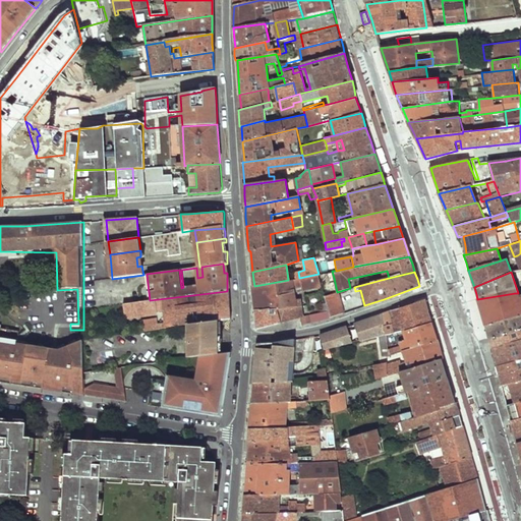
[(302,286),(303,288),(322,284),(319,274),(299,278),(288,280),(254,286),(253,287),(254,298),(256,308),(272,308),(272,309),(300,308),(299,300),(296,300),(295,292),(294,292),(293,288),(302,286)]
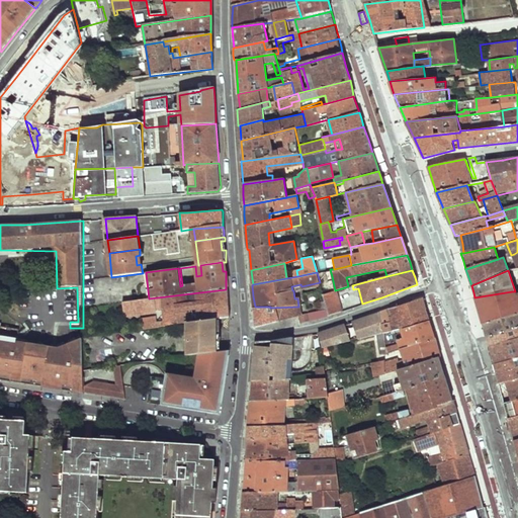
[(347,290),(350,290),(349,286),(348,286),(335,290),(323,293),(324,300),(328,315),(343,310),(339,295),(347,293),(347,290)]
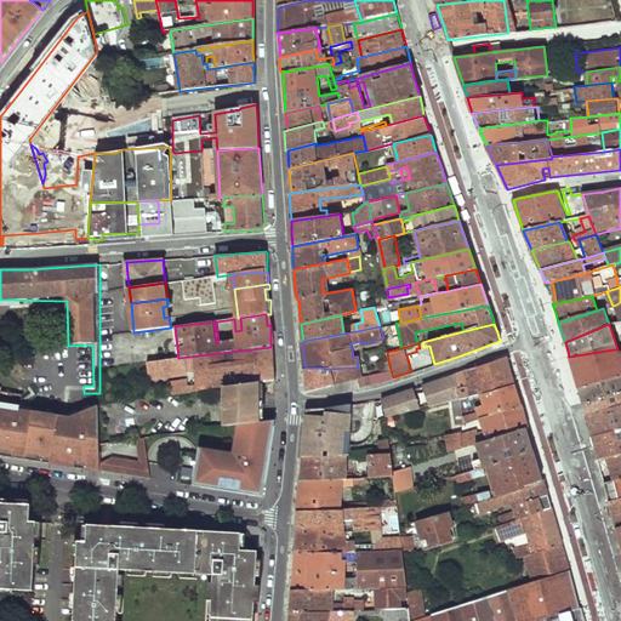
[(273,364),(271,347),(178,358),(175,359),(147,363),(149,382),(169,380),(171,394),(224,388),(261,383),(275,381),(273,364)]
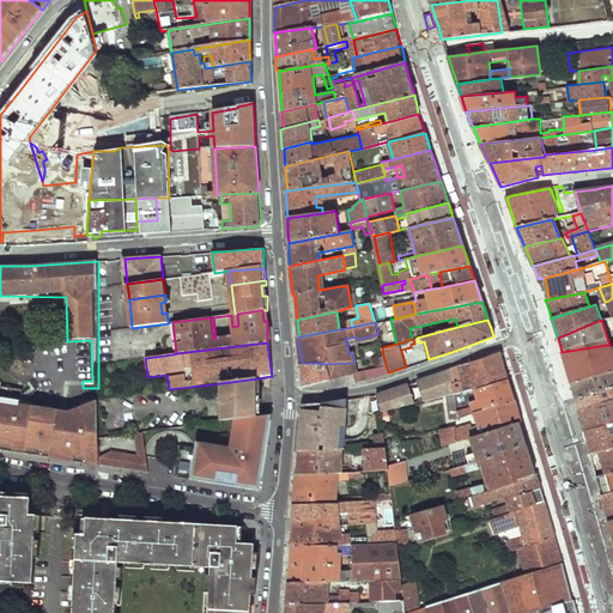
[(612,351),(608,353),(606,345),(562,352),(568,369),(572,386),(612,372),(612,351)]
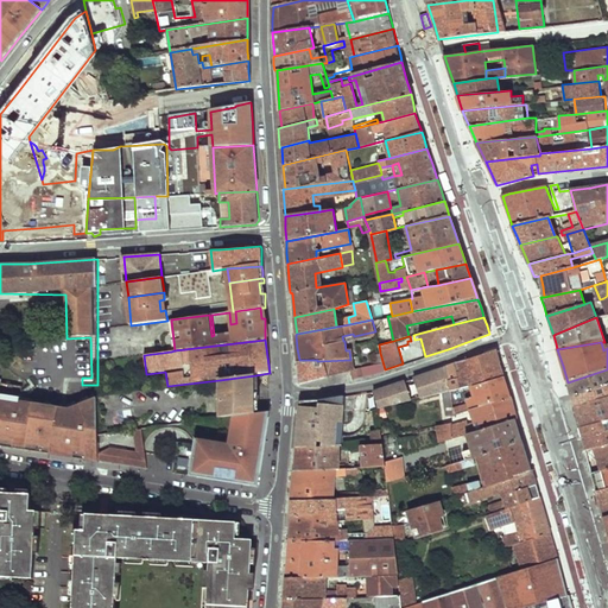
[(498,358),(495,350),(468,360),(470,374),(500,365),(498,358)]
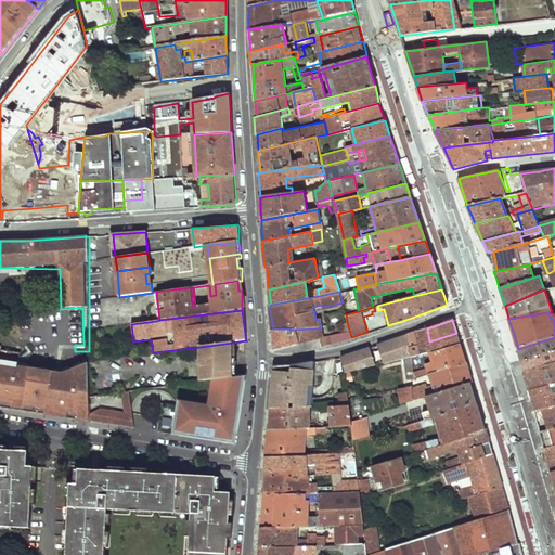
[(341,323),(344,331),(323,337),(323,346),(351,337),(347,322),(341,323)]
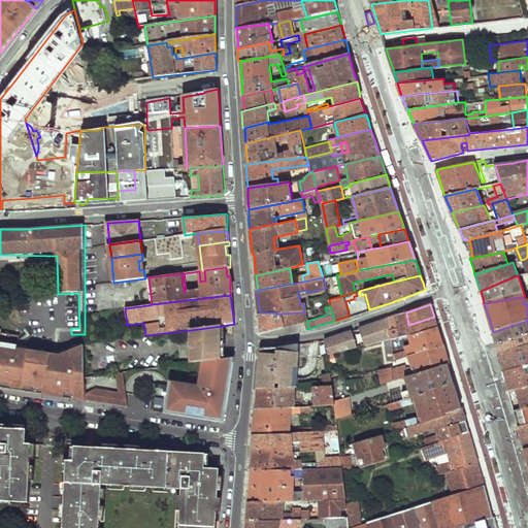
[(263,333),(307,321),(306,312),(304,312),(275,314),(275,312),(260,312),(258,312),(261,332),(263,333)]
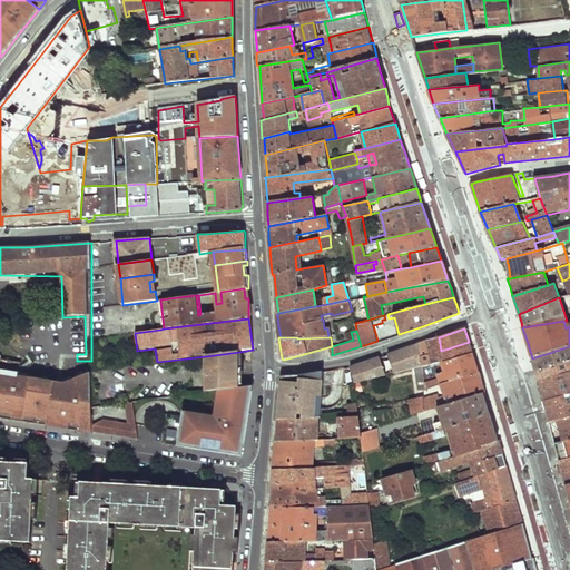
[(469,342),(441,351),(439,337),(431,341),(436,364),(441,363),(444,362),(472,353),(470,347),(469,342)]
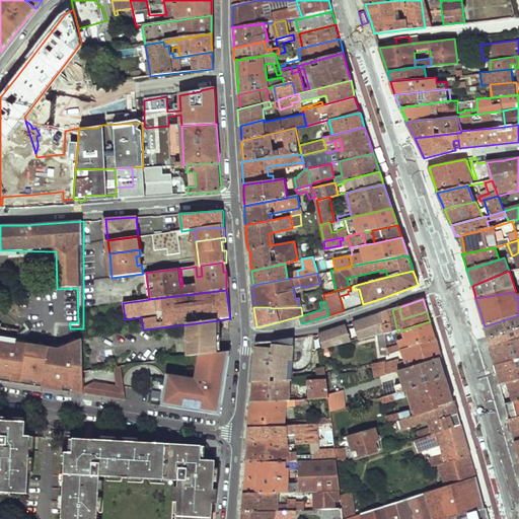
[(392,310),(380,314),(386,336),(388,335),(397,331),(392,310)]
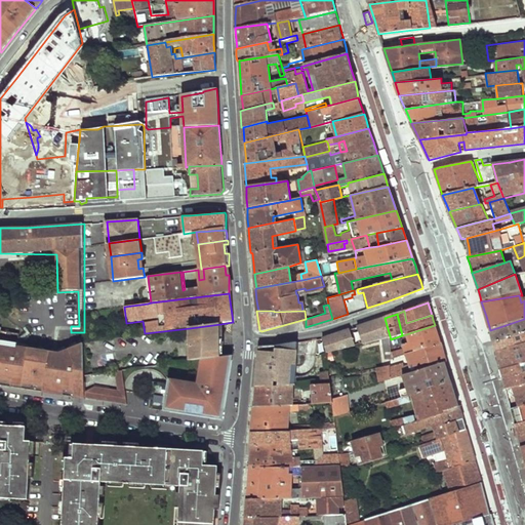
[(385,318),(324,338),(325,354),(327,354),(387,340),(391,339),(385,318)]
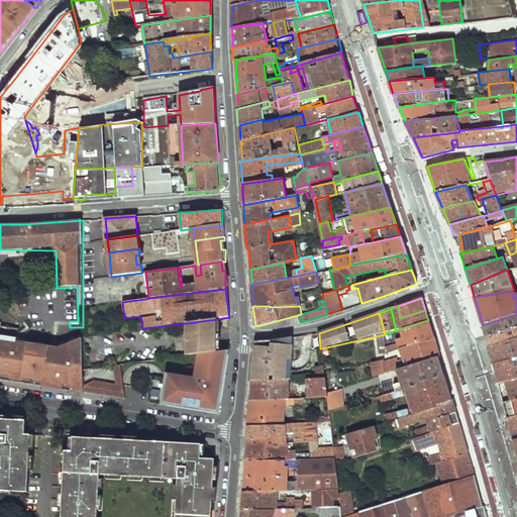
[(516,314),(483,325),(485,332),(487,339),(516,329),(516,314)]
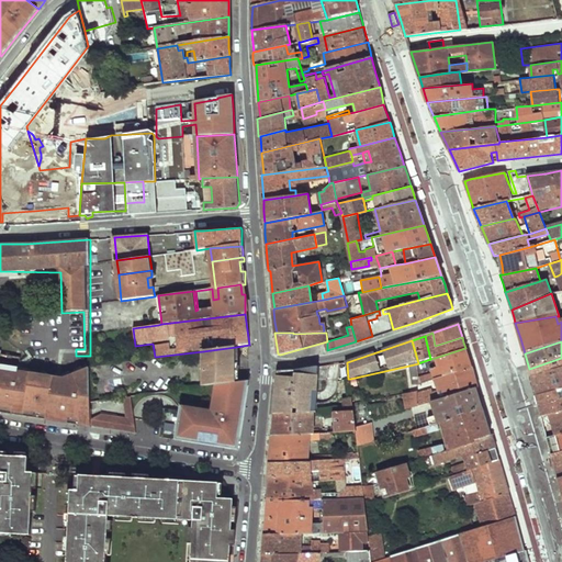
[(216,384),(236,382),(236,361),(236,347),(203,351),(203,385),(216,384)]
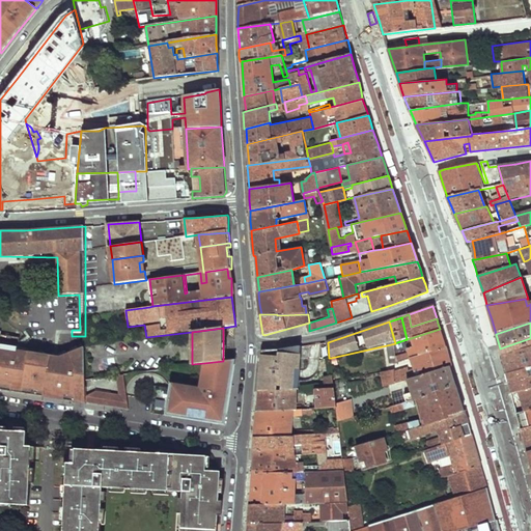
[(441,333),(440,329),(414,337),(416,345),(443,337),(441,333)]
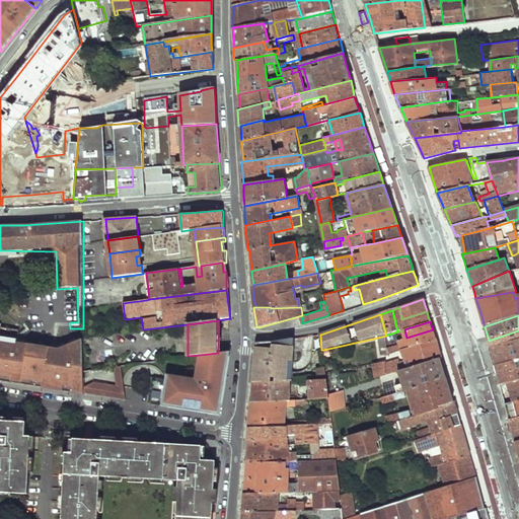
[(434,335),(433,329),(406,338),(408,341),(404,342),(403,339),(396,342),(397,348),(386,352),(387,355),(405,350),(435,340),(434,335)]
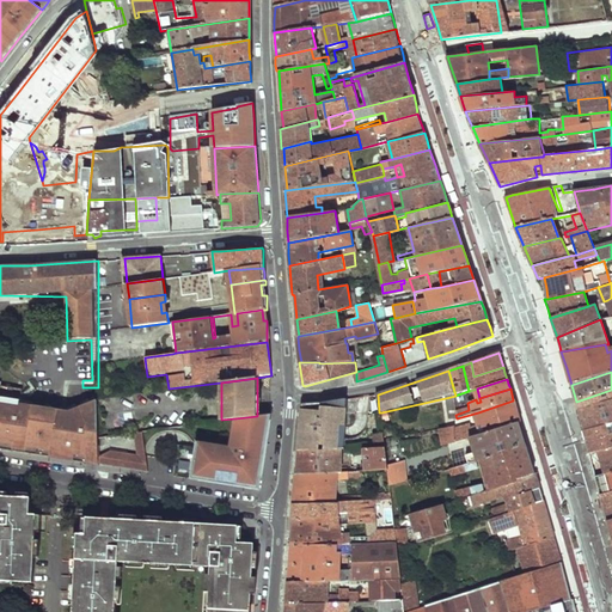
[(0,446),(118,465),(116,453),(109,452),(98,457),(98,408),(77,415),(40,408),(38,412),(20,409),(24,395),(0,390),(0,446)]
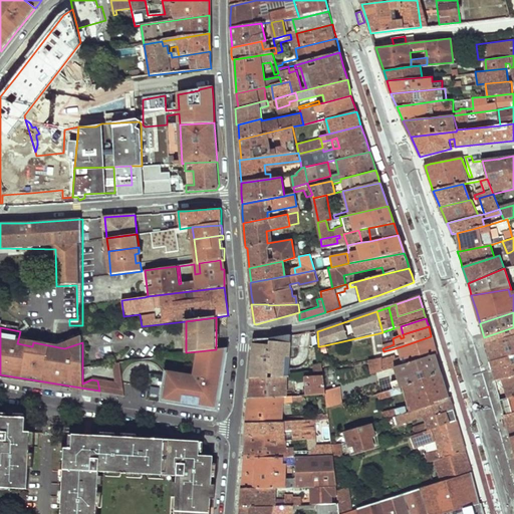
[(485,341),(486,345),(513,336),(513,327),(484,337),(485,341)]
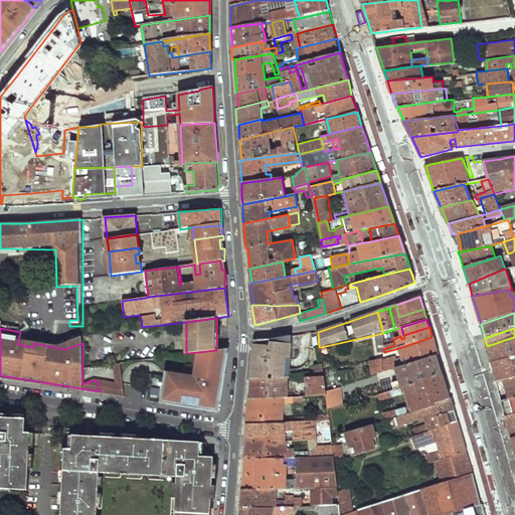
[(298,335),(289,336),(288,371),(296,370),(298,335)]
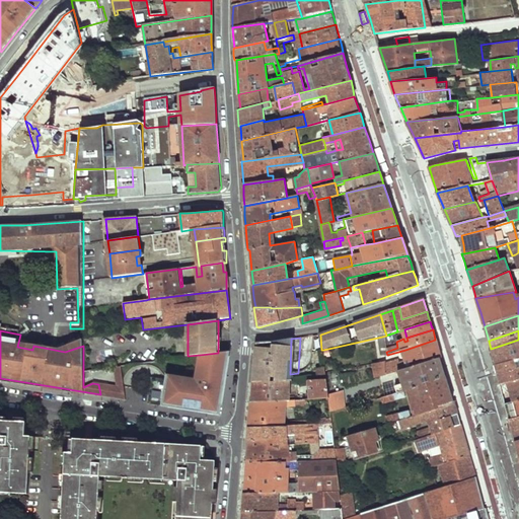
[(438,350),(435,340),(405,350),(411,368),(439,359),(441,359),(438,350)]
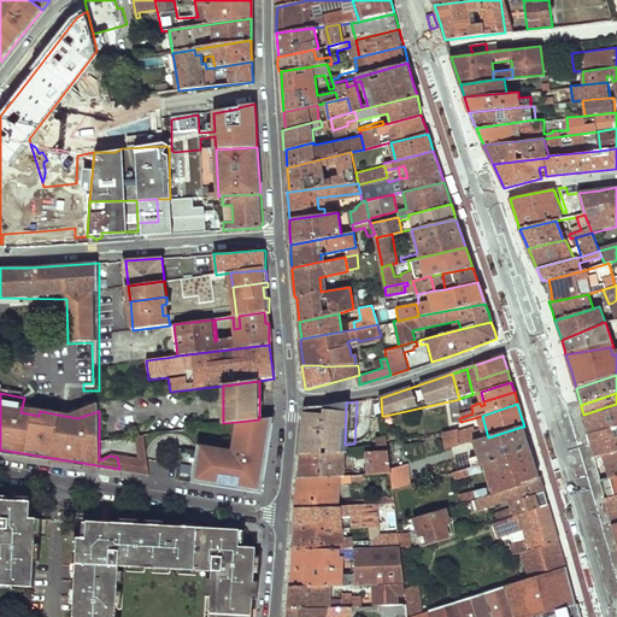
[(616,404),(583,415),(586,425),(588,435),(616,427),(616,404)]
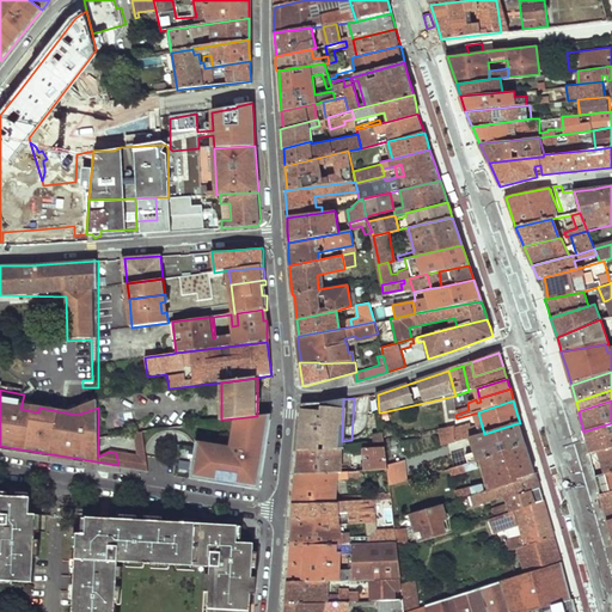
[(298,454),(341,452),(342,441),(318,442),(319,403),(303,405),(300,429),(298,454)]
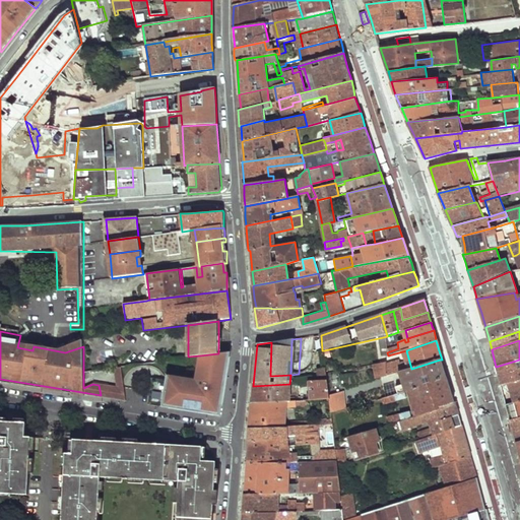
[(218,353),(200,355),(197,380),(170,376),(169,381),(165,405),(223,415),(225,413),(231,351),(218,353)]
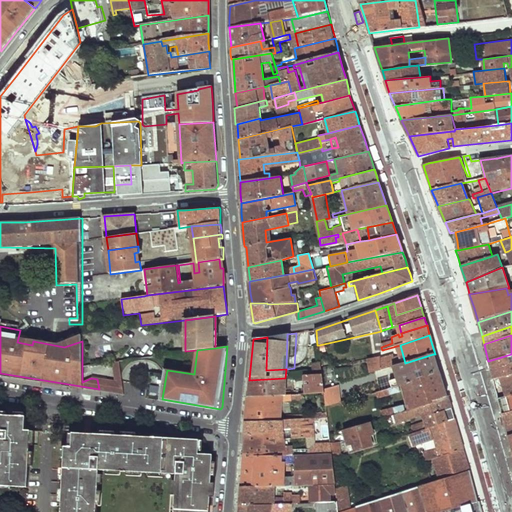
[(436,363),(433,354),(405,363),(395,367),(401,386),(438,372),(436,363)]
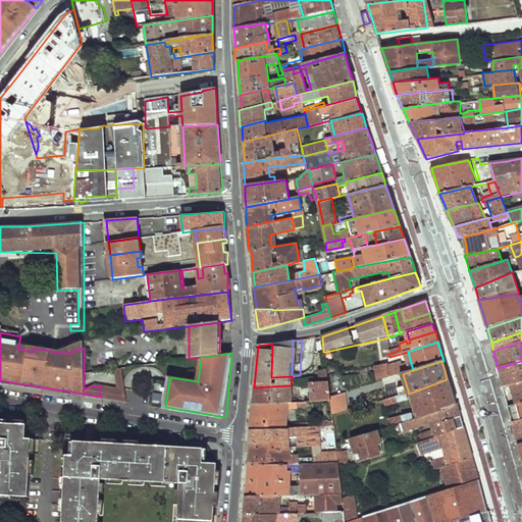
[(500,374),(501,378),(521,372),(521,361),(498,368),(500,374)]
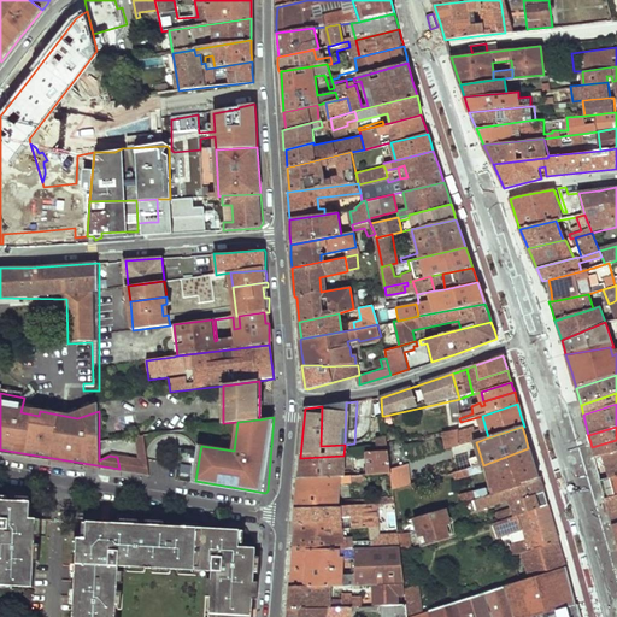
[(457,433),(458,446),(476,442),(472,429),(457,433)]
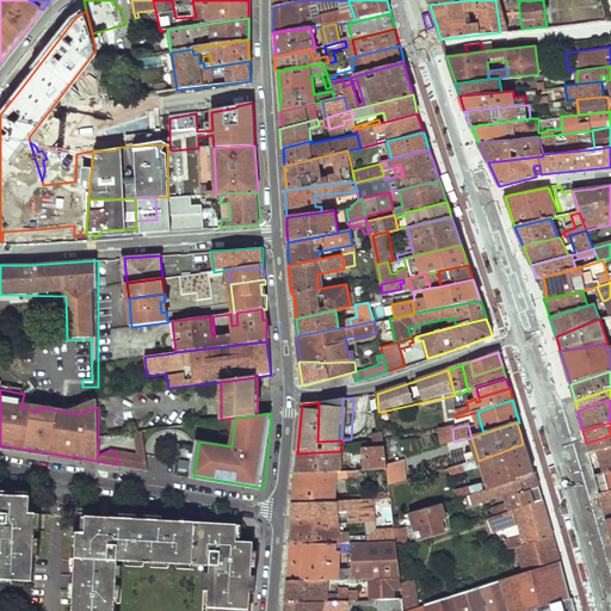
[(452,427),(438,430),(442,444),(454,442),(452,429),(452,427)]
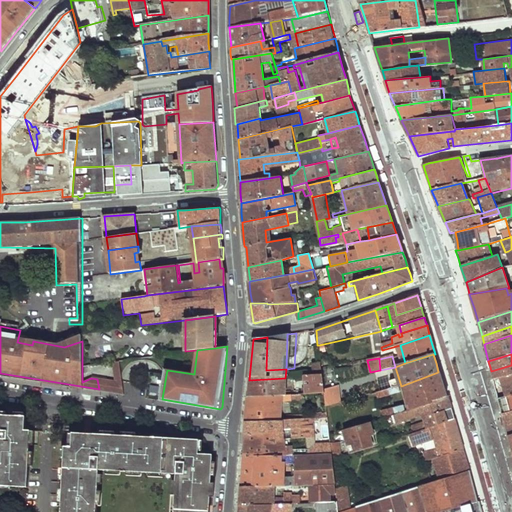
[(118,361),(111,362),(115,382),(97,379),(99,389),(124,394),(118,361)]
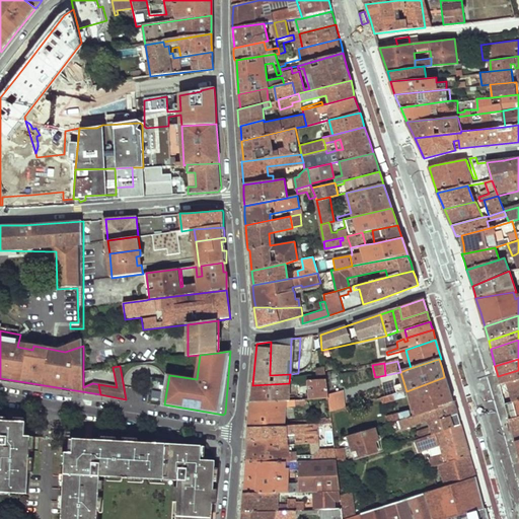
[(326,381),(324,368),(317,369),(318,381),(326,381)]
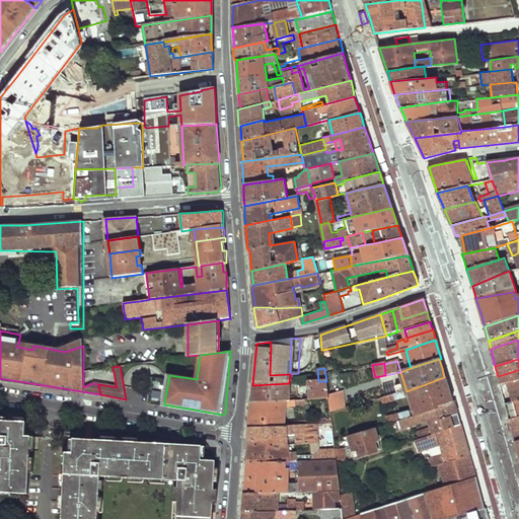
[(499,381),(500,385),(508,383),(518,380),(518,370),(498,376),(499,381)]
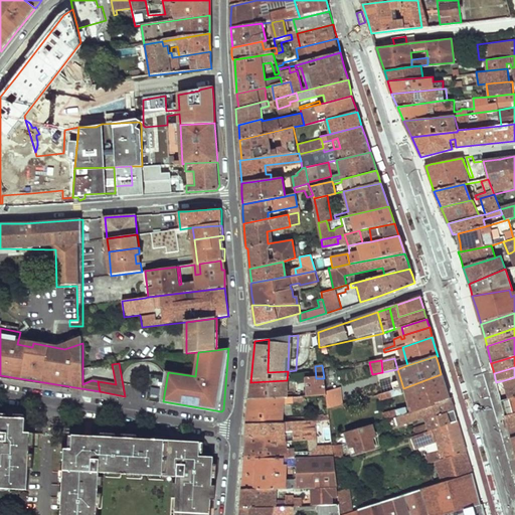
[(409,406),(381,414),(383,420),(385,420),(449,399),(445,387),(441,374),(403,388),(397,389),(394,390),(377,395),(379,402),(405,394),(409,406)]
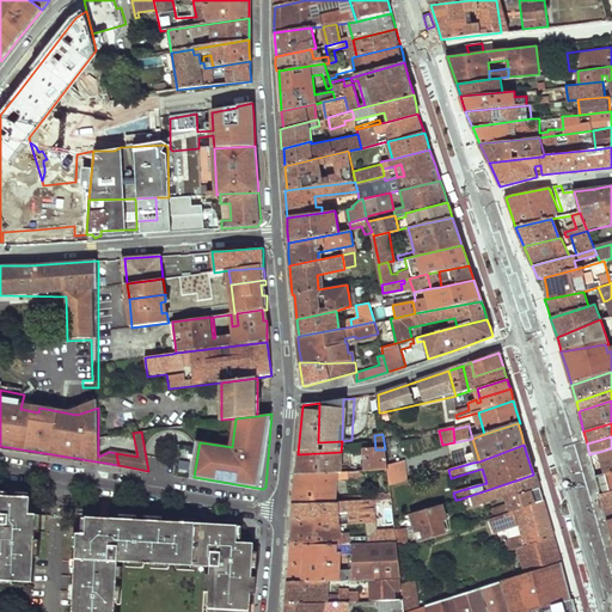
[(611,448),(599,452),(605,475),(611,472),(611,448)]
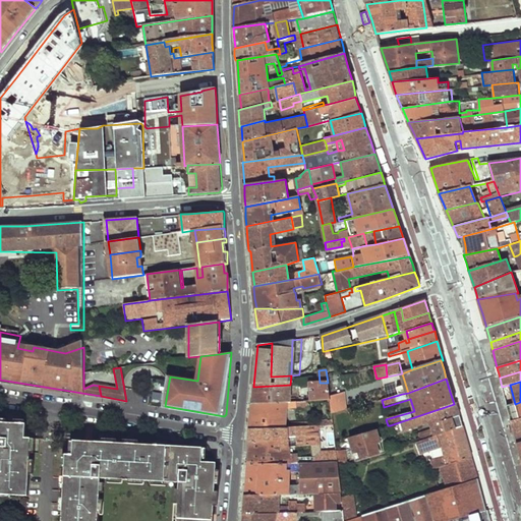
[(329,397),(328,383),(320,383),(307,384),(308,401),(329,400),(329,397)]
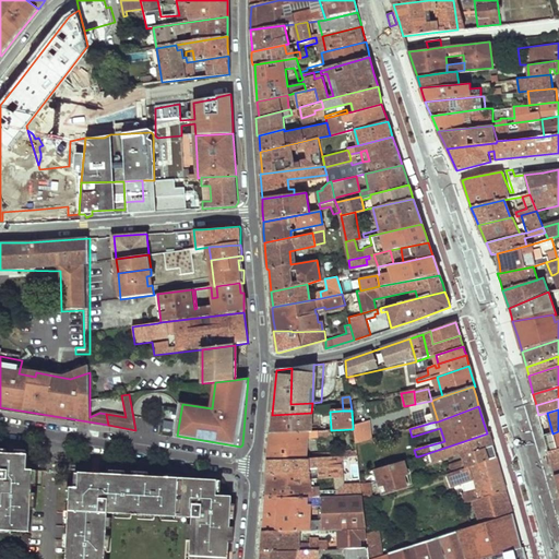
[(311,417),(322,416),(321,412),(311,413),(272,415),(272,426),(271,436),(311,432),(311,417)]
